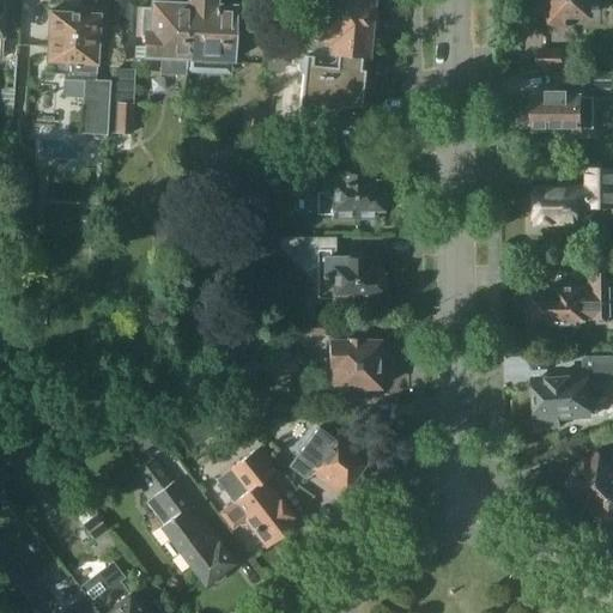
[(189,5),(186,72),(230,74),(231,61),(232,61),(234,42),(246,42),(246,26),(234,26),(235,6),(217,5),(217,0),(188,0),(188,5),(189,5)]
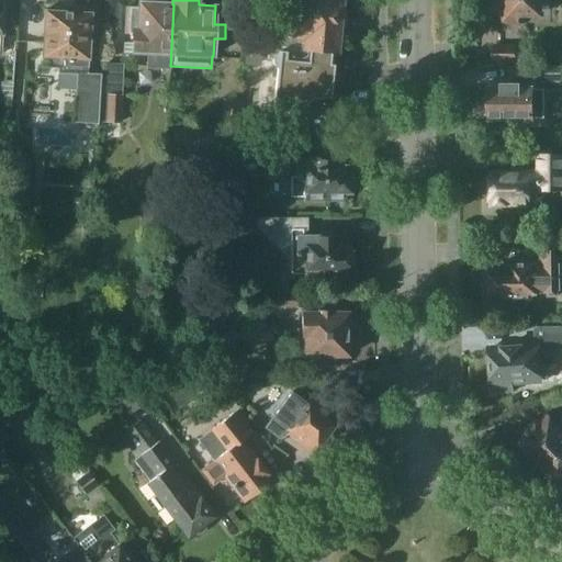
[(346,27),(347,17),(347,10),(341,8),(341,0),(273,0),(267,60),(272,62),(274,66),(279,69),(274,103),(293,101),(293,102),(296,104),(301,105),(304,105),(307,104),(310,103),(311,102),(313,100),(330,98),(334,65),(330,64),(332,51),(337,51),(339,26),(346,27)]
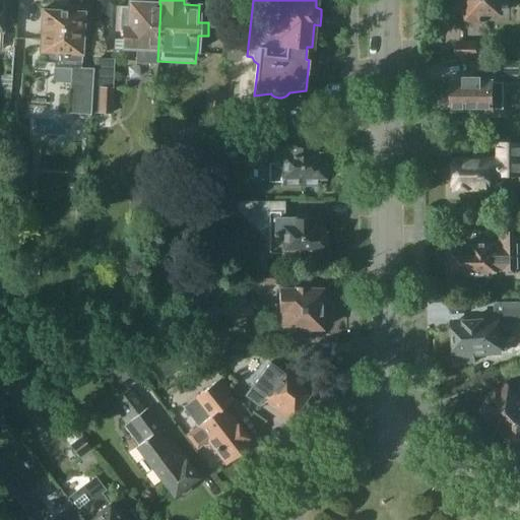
[(464,0),(464,2),(466,2),(467,23),(481,23),(481,14),(502,14),(502,5),(511,5),(510,0),(464,0)]
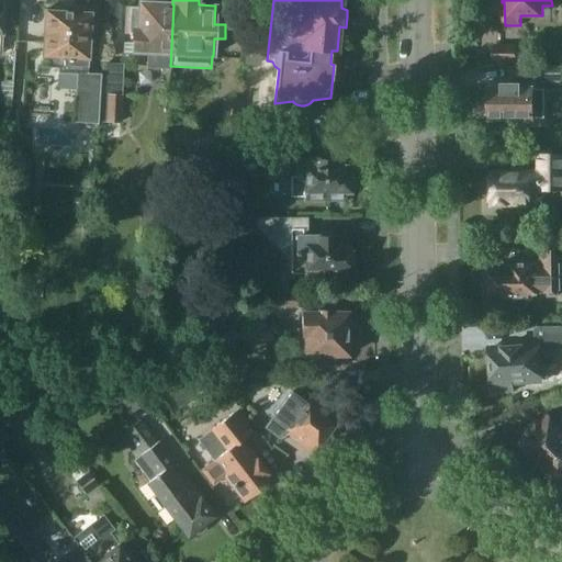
[(126,8),(124,33),(133,34),(132,53),(148,53),(147,67),(170,68),(170,66),(173,4),(172,4),(139,2),(138,9),(126,8)]
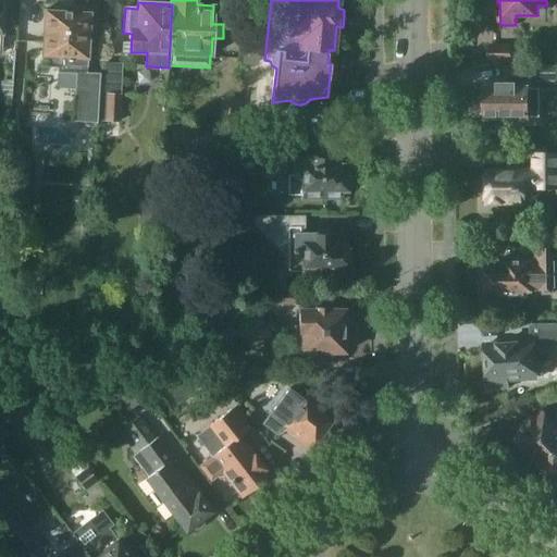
[(42,56),(41,67),(58,67),(57,73),(76,74),(73,122),(97,123),(100,74),(87,73),(90,13),(45,10),(42,56)]
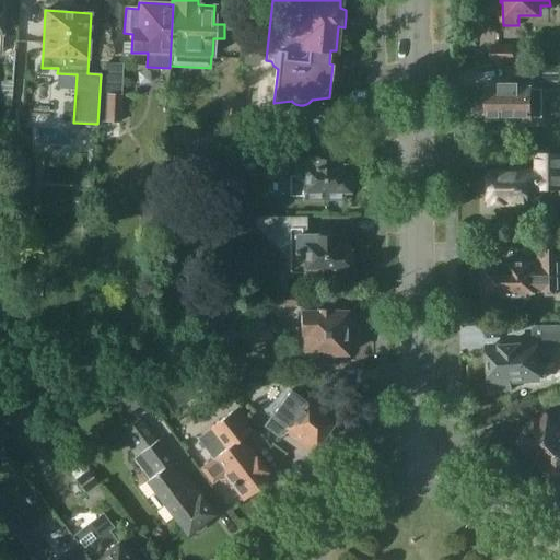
[(515,67),(528,67),(528,50),(515,50),(515,45),(491,45),(492,63),(515,62),(515,67)]
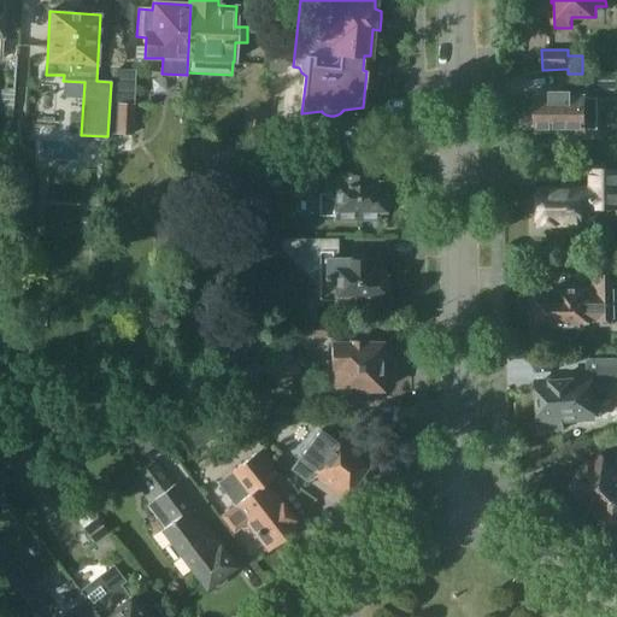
[(616,74),(582,74),(568,74),(560,74),(560,88),(616,87),(616,74)]
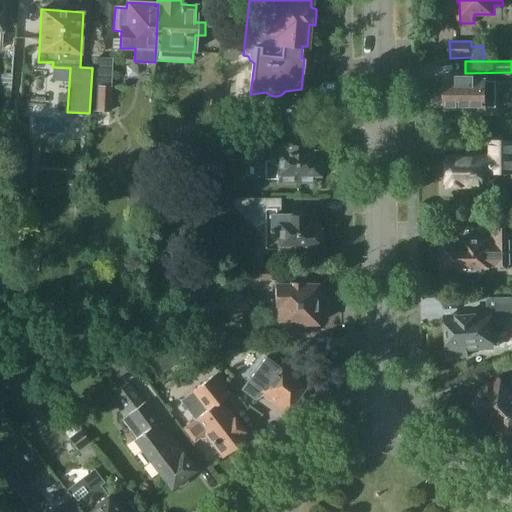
[(474,77),(447,77),(447,110),(472,110),(472,114),(487,114),(487,110),(497,110),(497,79),(474,79),(474,77)]
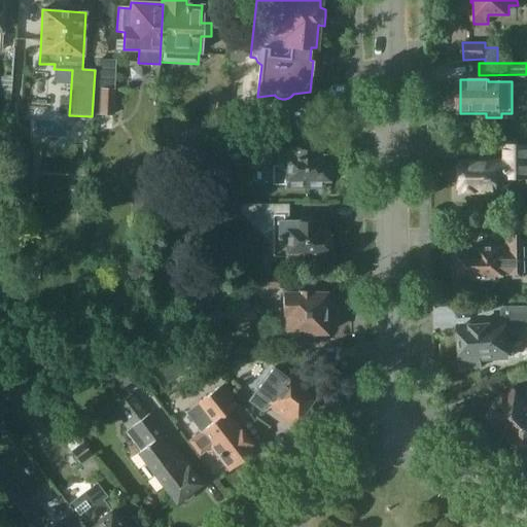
[(100,90),(99,114),(113,114),(114,90),(100,90)]
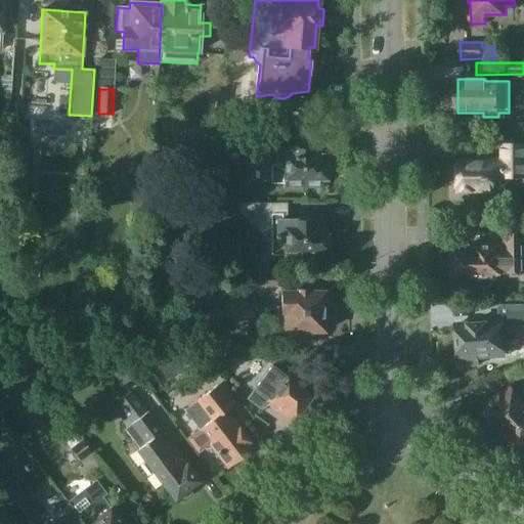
[(208,119),(221,120),(223,94),(209,93),(207,119),(208,119)]
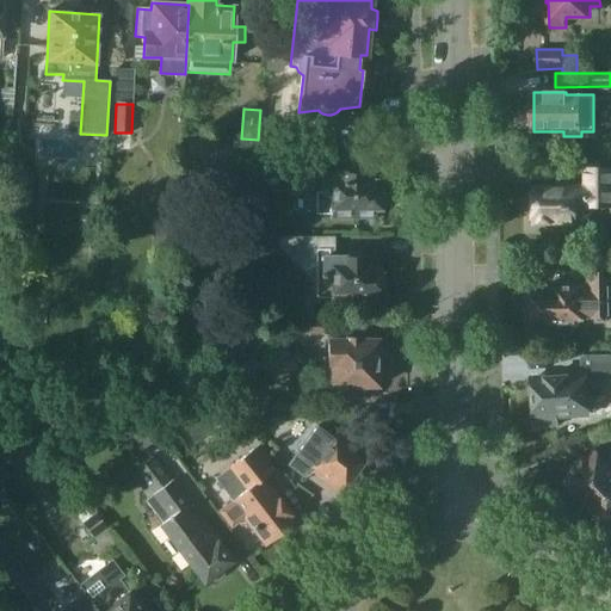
[(258,154),(257,172),(257,178),(265,178),(265,172),(265,171),(321,170),(321,153),(294,154),(258,154)]
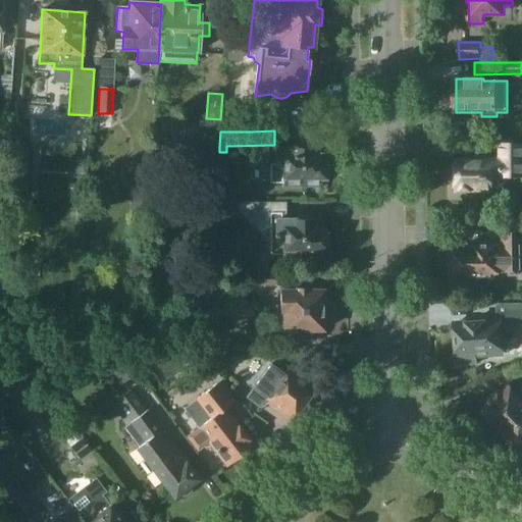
[(501,160),(460,161),(459,191),(477,191),(477,197),(491,197),(492,176),(521,175),(521,145),(501,145),(501,160)]
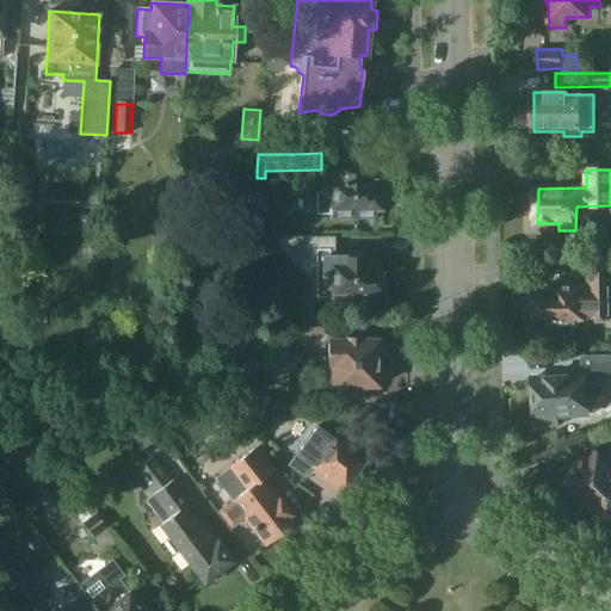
[(318,193),(318,214),(329,214),(329,218),(376,218),(376,173),(360,173),(346,173),(323,173),(323,193),(318,193)]
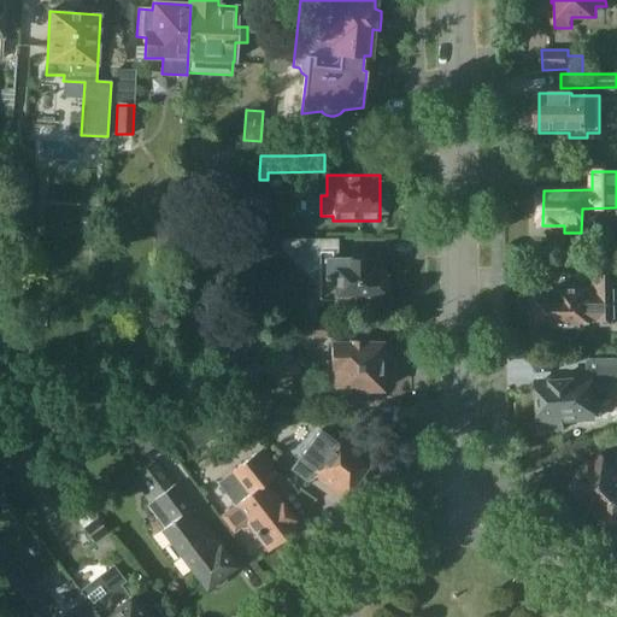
[(377,259),(339,259),(339,248),(330,248),(330,241),(331,241),(331,240),(280,239),(280,240),(287,240),(287,246),(286,247),(316,280),(322,280),(321,300),(335,300),(334,306),(381,307),(381,295),(386,295),(387,277),(382,277),(382,270),(377,270),(377,259)]
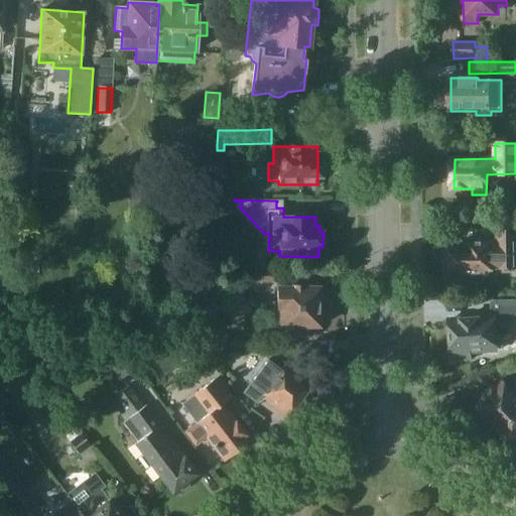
[(452,253),(448,253),(448,268),(452,268),(452,273),(492,273),(492,270),(515,269),(515,227),(499,227),(499,246),(491,246),(491,243),(468,243),(469,247),(452,247),(452,253)]
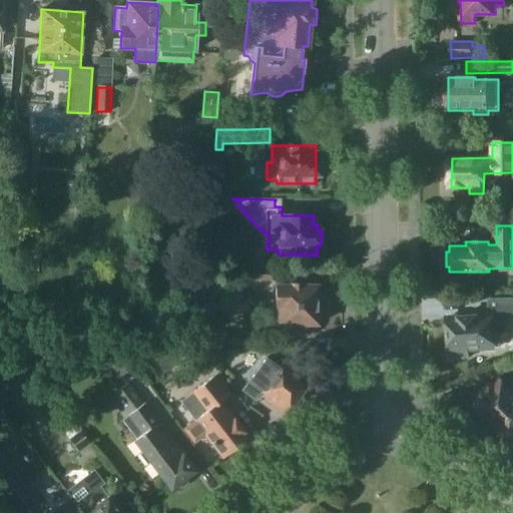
[(283,270),(259,270),(260,281),(275,281),(275,310),(279,310),(279,325),(291,325),(291,336),(307,336),(307,325),(318,325),(318,286),(305,286),(305,283),(290,283),(290,286),(283,286),(283,270)]
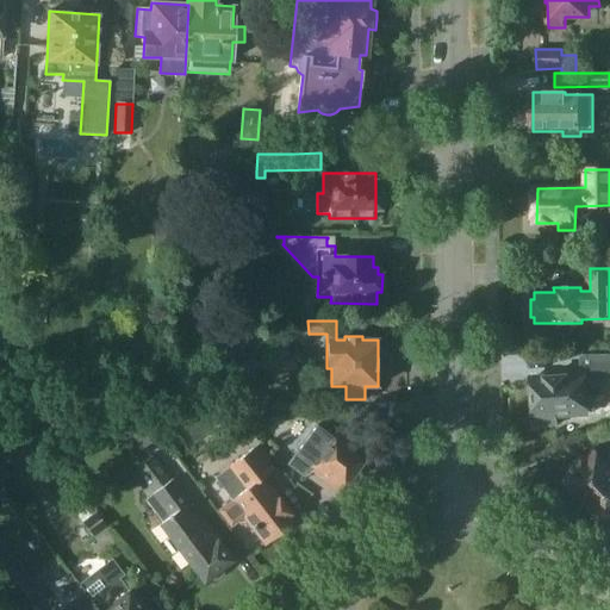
[(583,374),(531,379),(534,417),(536,417),(537,427),(558,425),(556,416),(570,415),(571,417),(580,416),(582,414),(587,412),(586,391),(609,377),(609,354),(582,355),(583,374)]
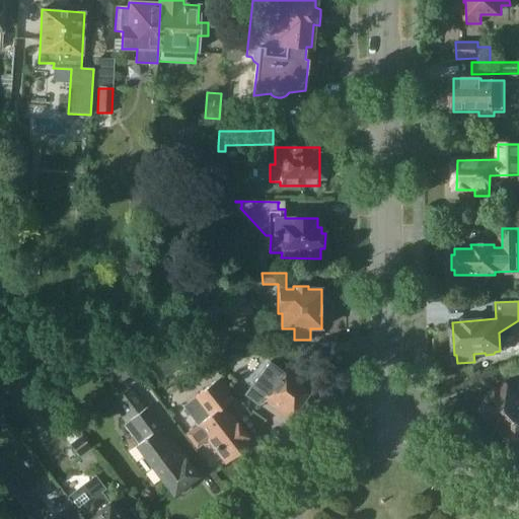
[(100,355),(121,382),(136,373),(115,343),(100,355)]
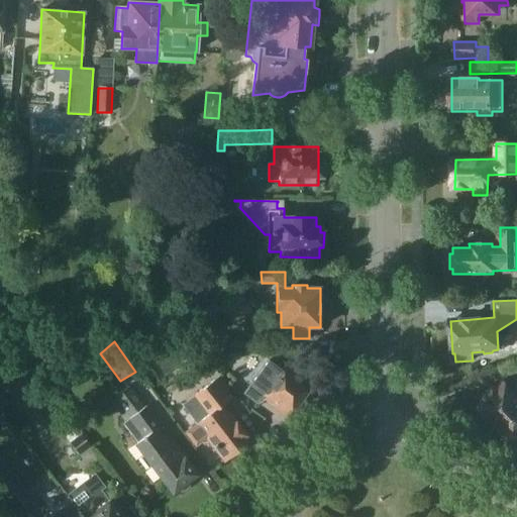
[(144,359),(136,347),(125,355),(132,367),(144,359)]
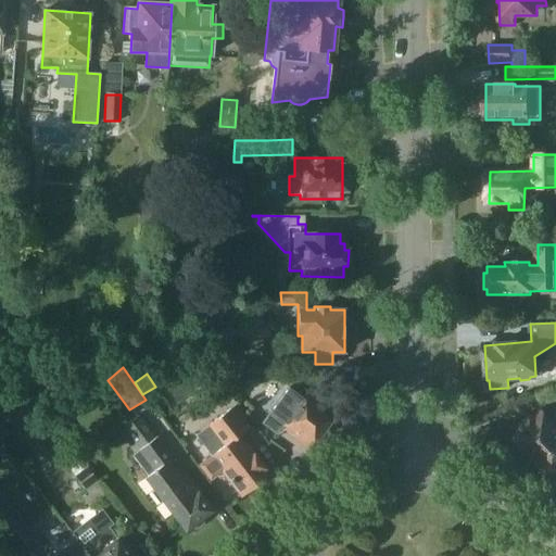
[(555,389),(555,387),(535,395),(542,408),(555,401),(555,389)]
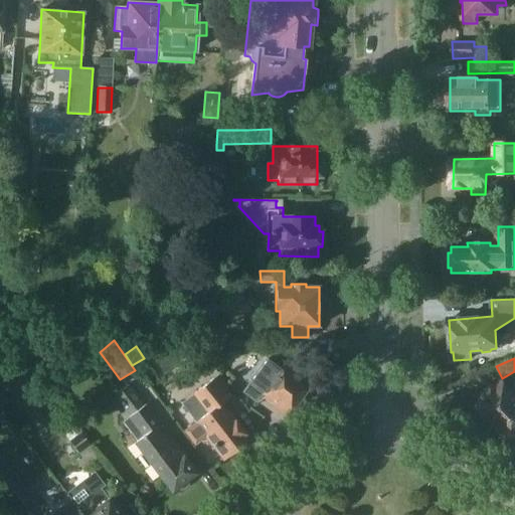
[(300,396),(302,398),(309,391),(306,388),(309,384),(286,368),(284,371),(268,359),(243,392),(260,404),(266,397),(288,413),(300,396)]
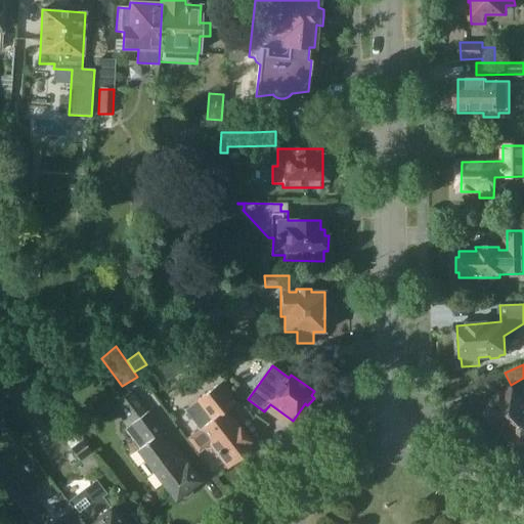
[(185,410),(201,432),(190,440),(199,451),(210,443),(228,469),(255,449),(227,411),(236,404),(220,384),(185,410)]
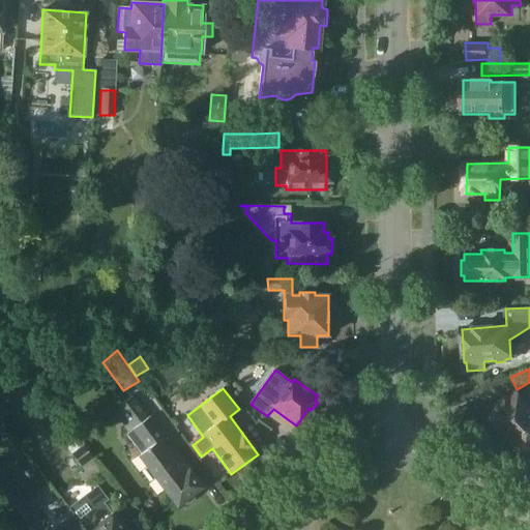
[(512,440),(529,421),(529,398),(527,401),(517,391),(509,400),(507,398),(496,409),(498,411),(491,418),(512,440)]
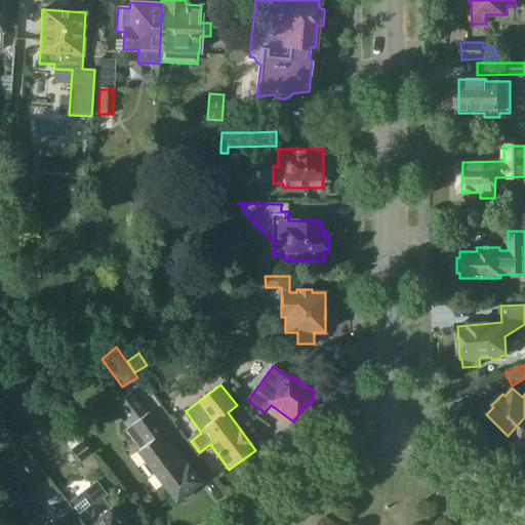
[(130,393),(113,405),(128,427),(120,433),(129,445),(134,442),(147,458),(142,462),(150,473),(155,470),(176,498),(197,482),(130,393)]
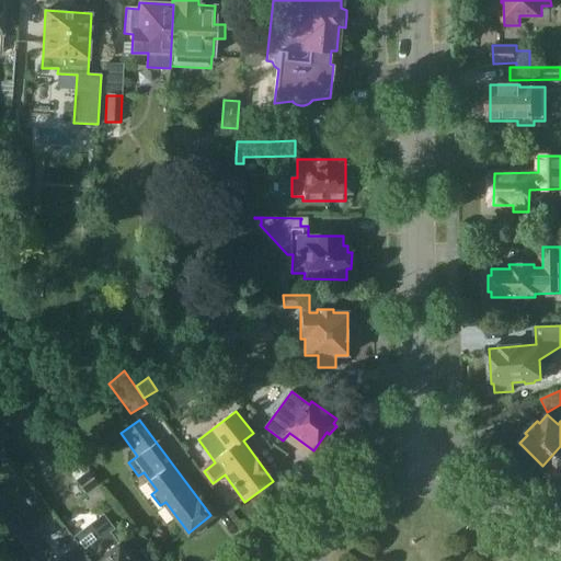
[(560,446),(542,466),(560,484),(560,446)]
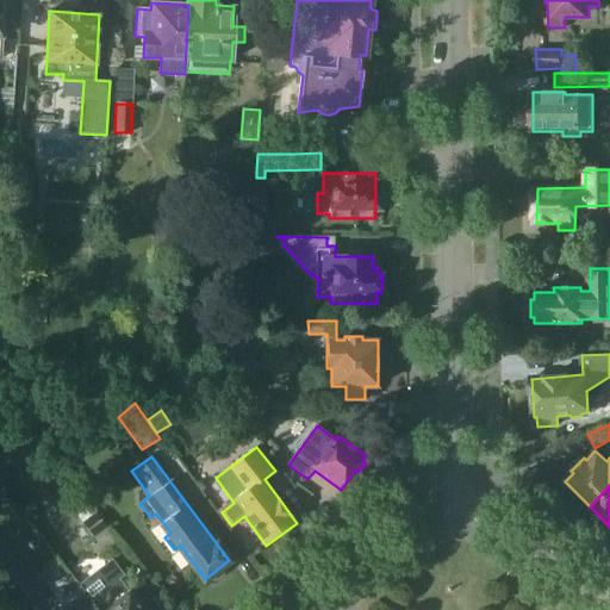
[(74,510),(82,521),(81,522),(97,542),(111,531),(95,511),(94,512),(86,500),(74,510)]
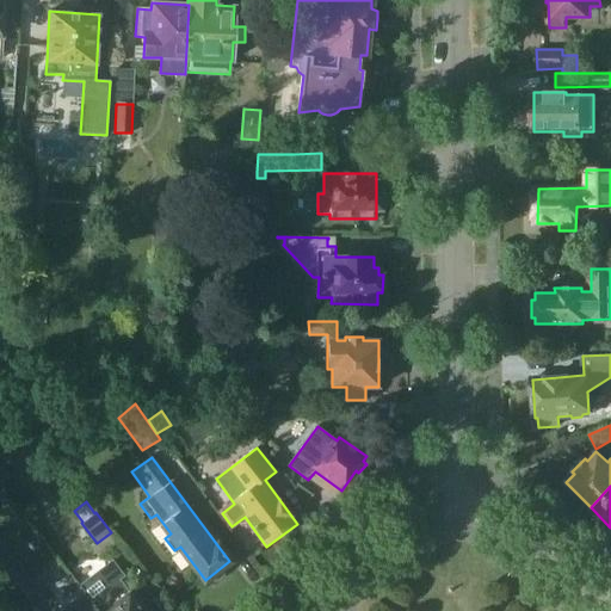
[(37,596),(0,548),(0,576),(23,606),(37,596)]
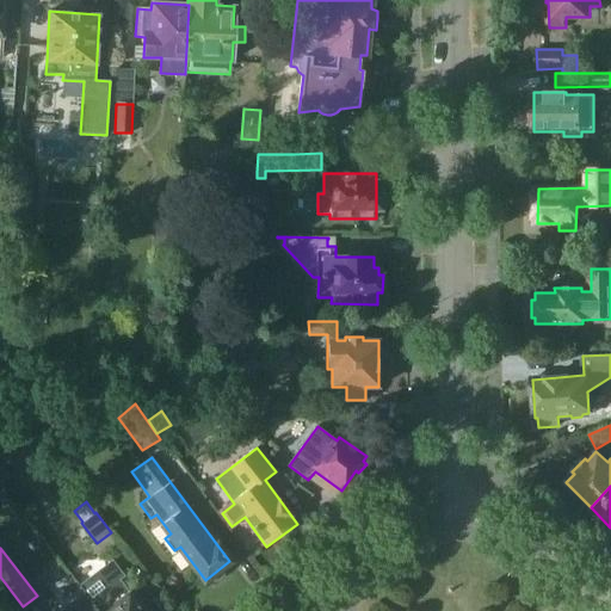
[(79,585),(85,592),(99,610),(144,610),(121,580),(124,575),(112,560),(79,585)]
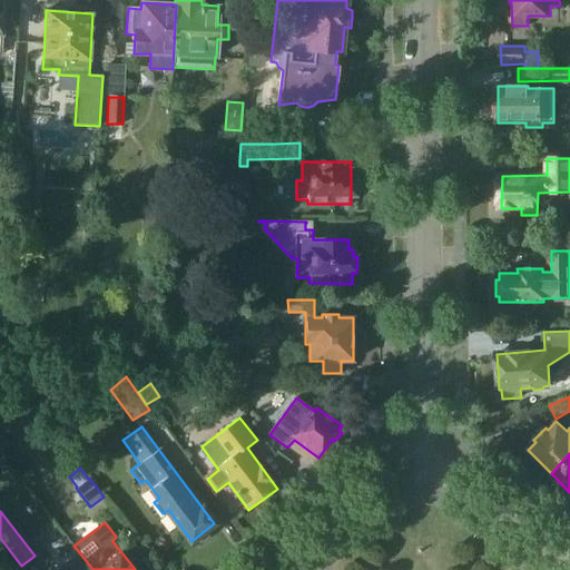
[(92,569),(79,552),(62,566),(62,567),(58,569),(92,569)]
